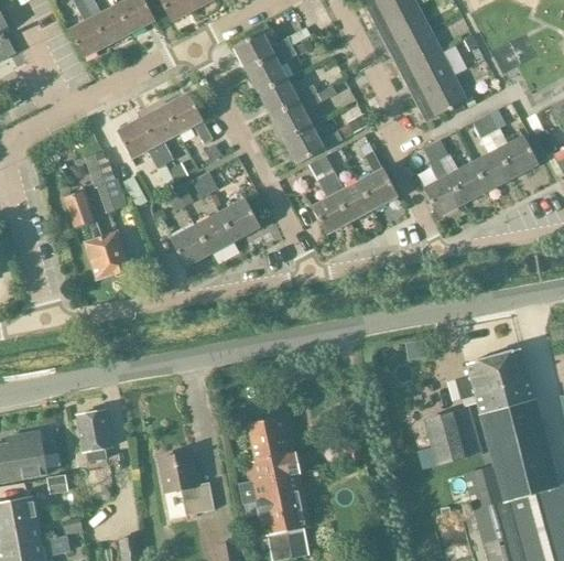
[(80,0),(75,3),(84,21),(68,30),(83,57),(107,44),(84,0),(80,0)]
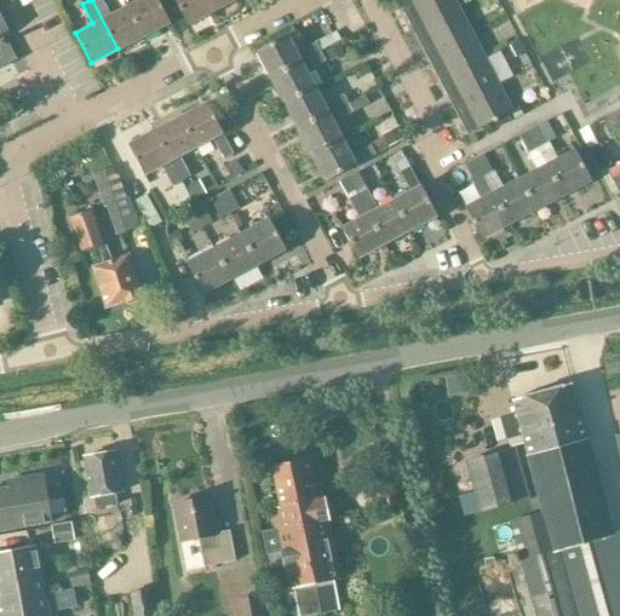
[(112,13),(104,0),(92,0),(118,49),(144,35),(127,5),(112,13)]
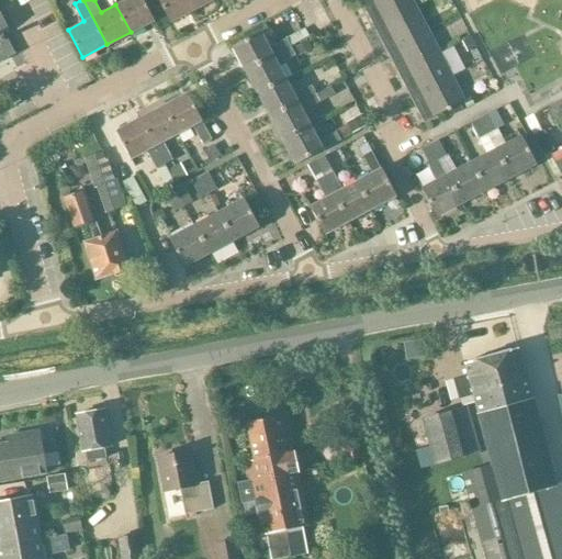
[(123,0),(115,4),(131,32),(154,20),(144,0),(123,0)]
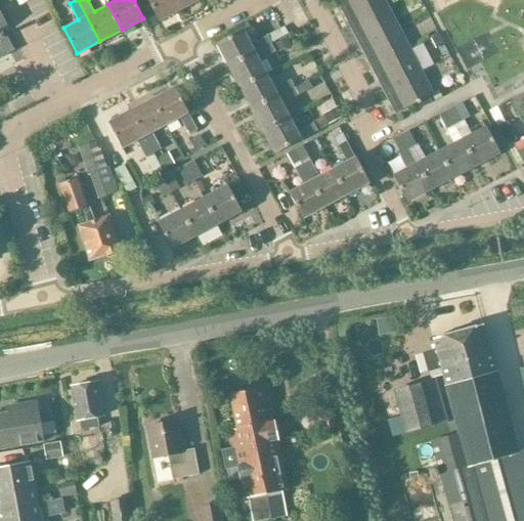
[(148,0),(159,19),(181,8),(177,0),(148,0)]
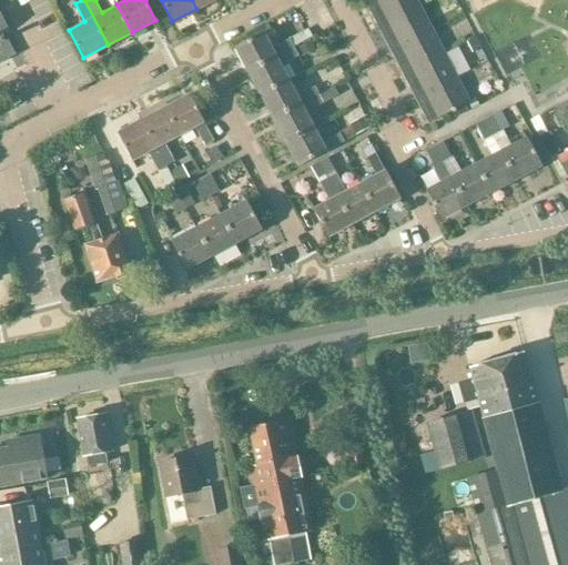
[(192,0),(196,9),(213,0),(192,0)]
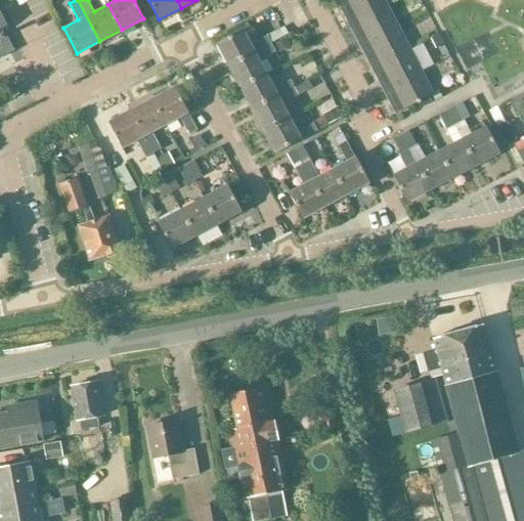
[(388,4),(386,0),(342,0),(339,2),(350,24),(388,4)]
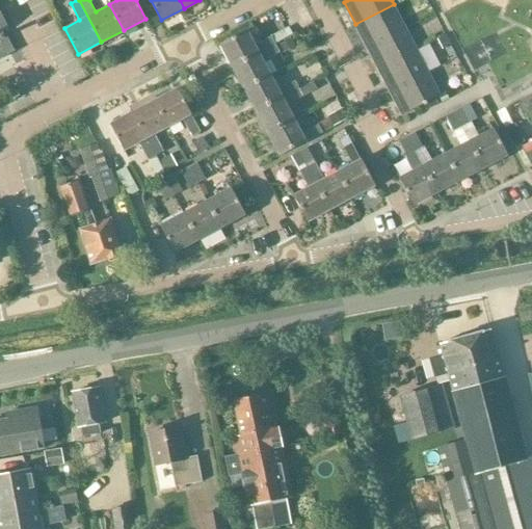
[(405,26),(394,4),(355,24),(367,46),(405,26)]
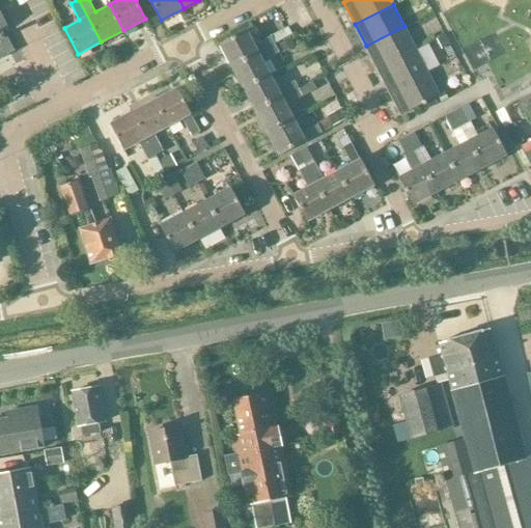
[(0,56),(10,52),(3,37),(5,36),(4,33),(10,30),(0,10),(0,56)]
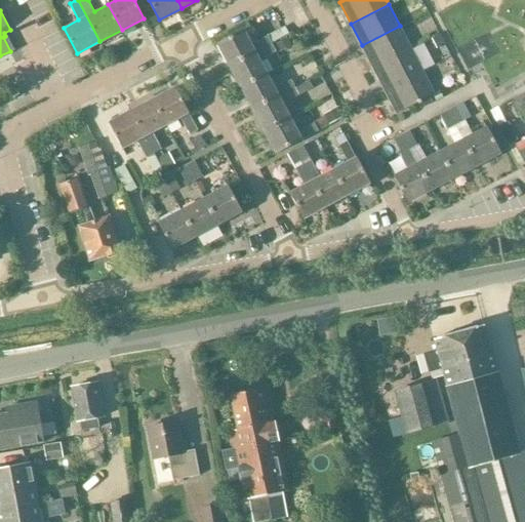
[(411,48),(400,26),(362,45),(373,68),(411,48)]
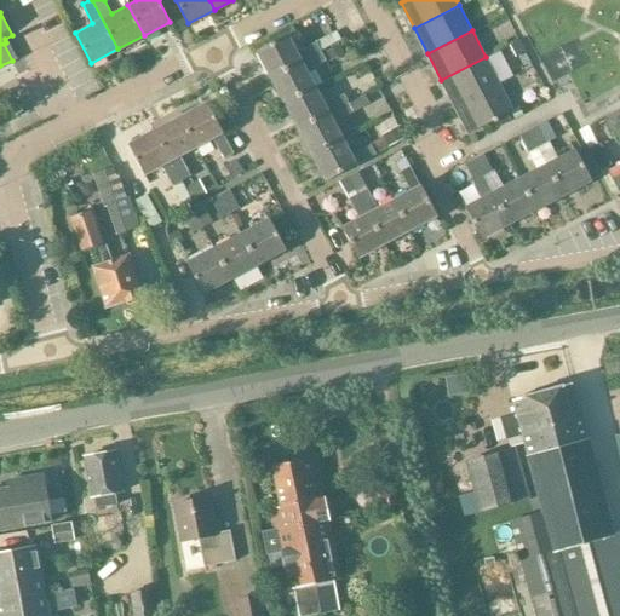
[(257,50),(271,78),(321,51),(316,40),(296,51),(287,34),(257,50)]
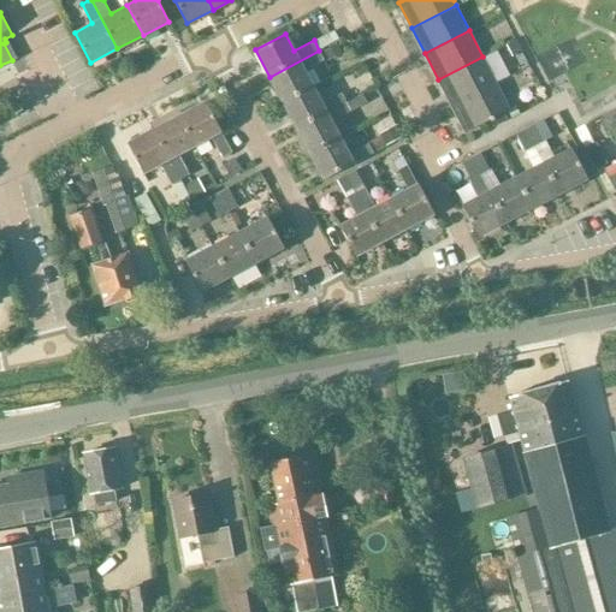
[(515,37),(505,43),(511,55),(522,49),(515,37)]
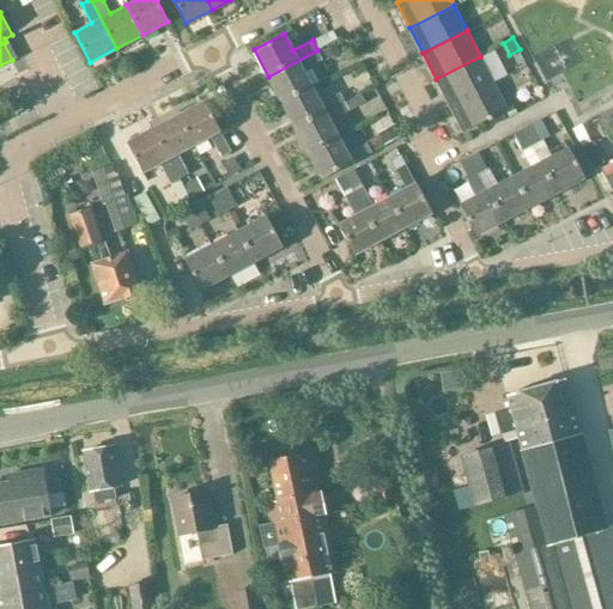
[(335,42),(322,49),(326,56),(340,49),(335,42)]
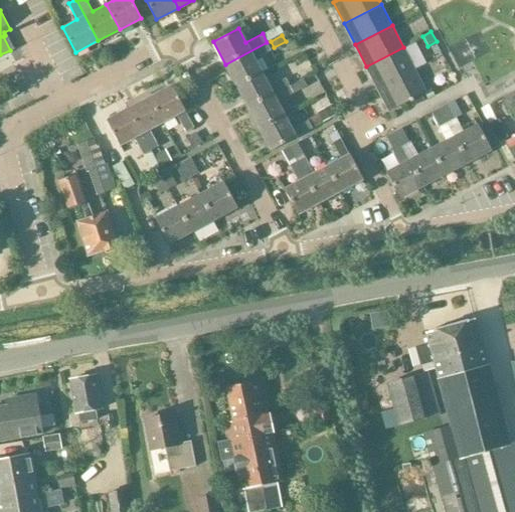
[(267,42),(225,64),(236,84),(262,71),(255,60),(272,51),(267,42)]
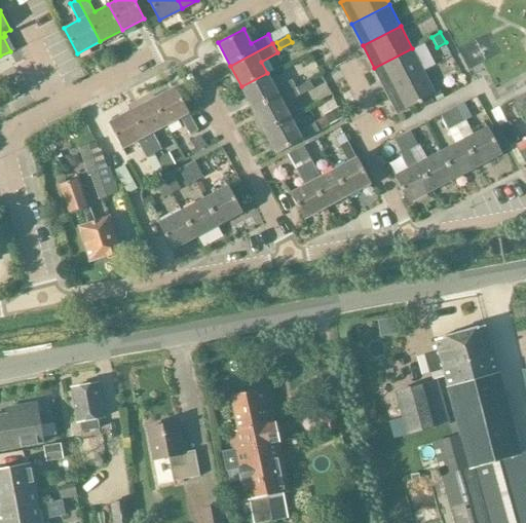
[(423,70),(412,48),(374,68),(385,89),(423,70)]
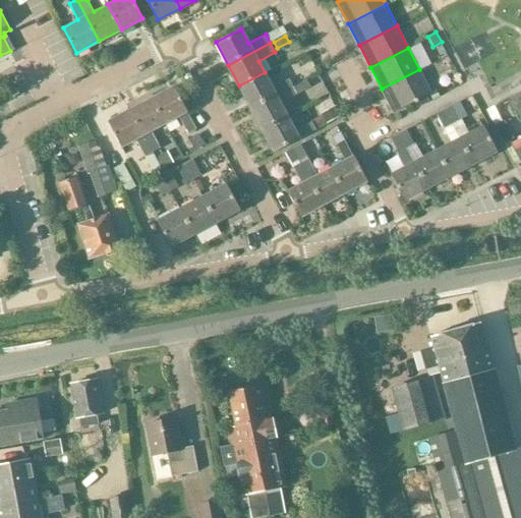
[(430,92),(419,69),(382,89),(394,111),(415,100),(417,106),(428,100),(426,94),(430,92)]
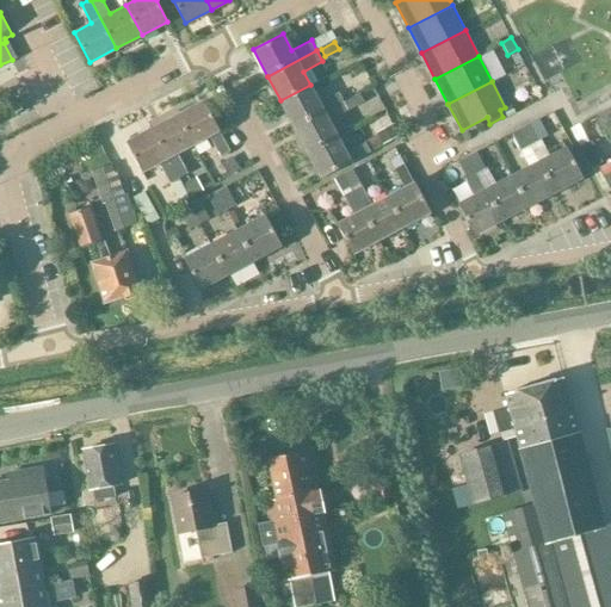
[(352,84),(339,91),(343,99),(357,92),(352,84)]
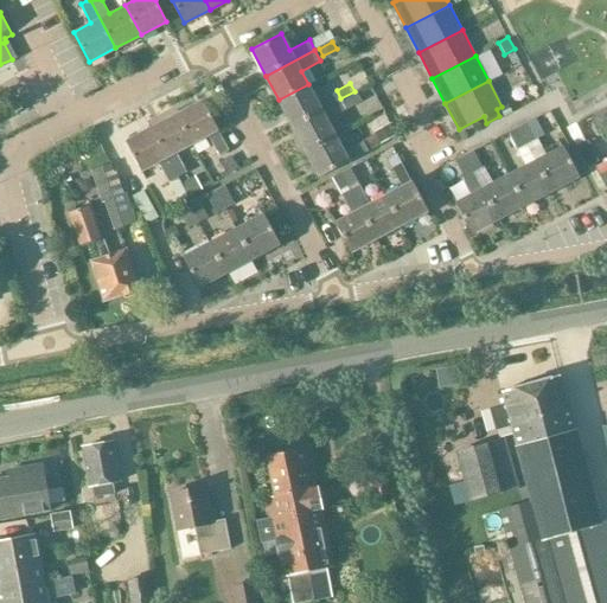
[(342,100),(340,98),(337,90),(317,101),(308,84),(279,100),(292,126),(342,100)]
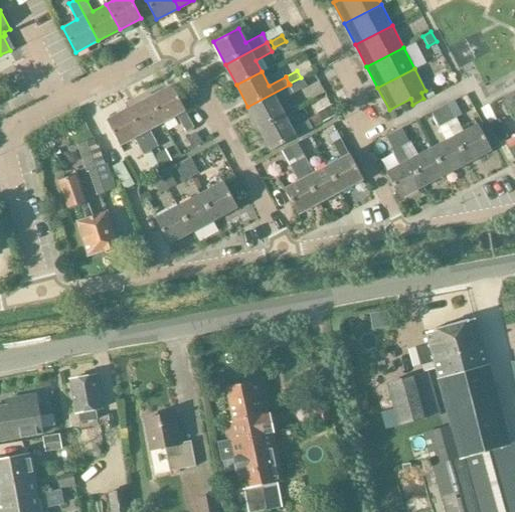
[(301,77),(289,83),(290,84),(293,91),(306,83),(303,76),(301,77)]
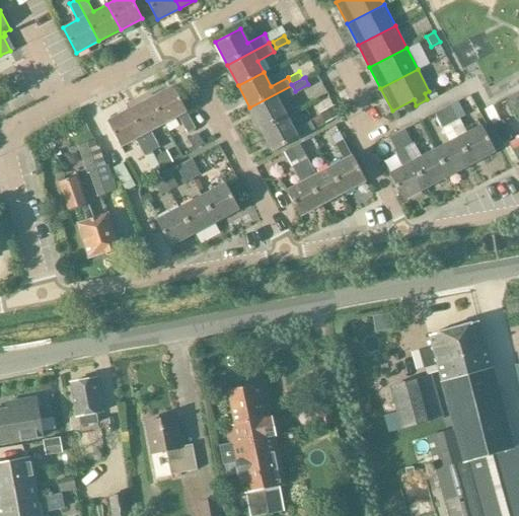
[(172,84),(151,96),(164,122),(178,115),(188,131),(195,127),(172,84)]
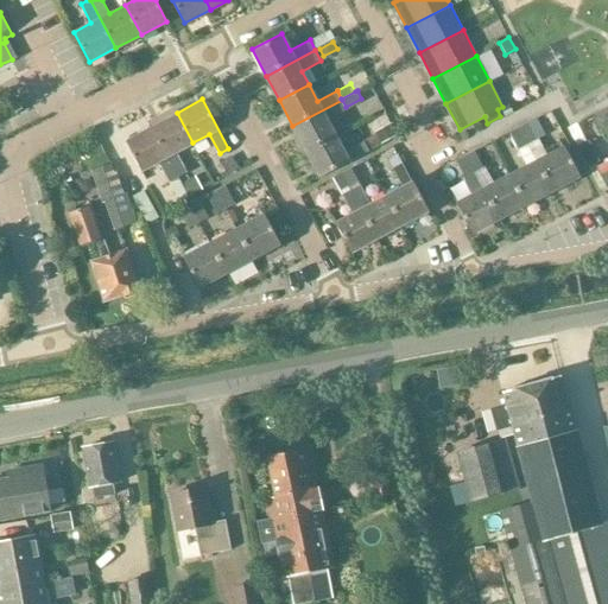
[(305,150),(335,134),(327,118),(346,107),(342,100),(292,126),(305,150)]
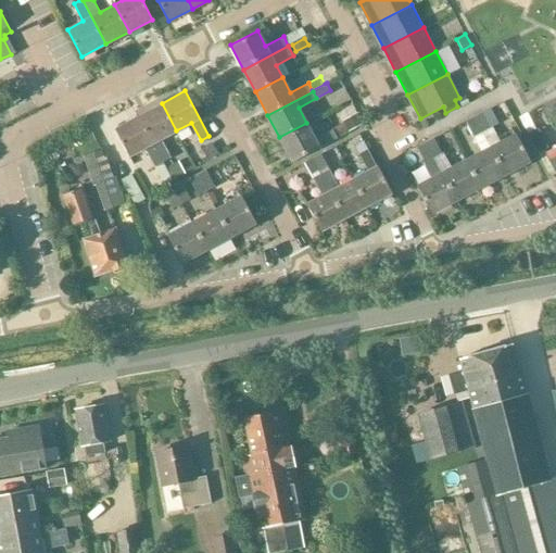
[(161,138),(176,130),(162,103),(139,115),(172,178),(180,174),(161,138)]
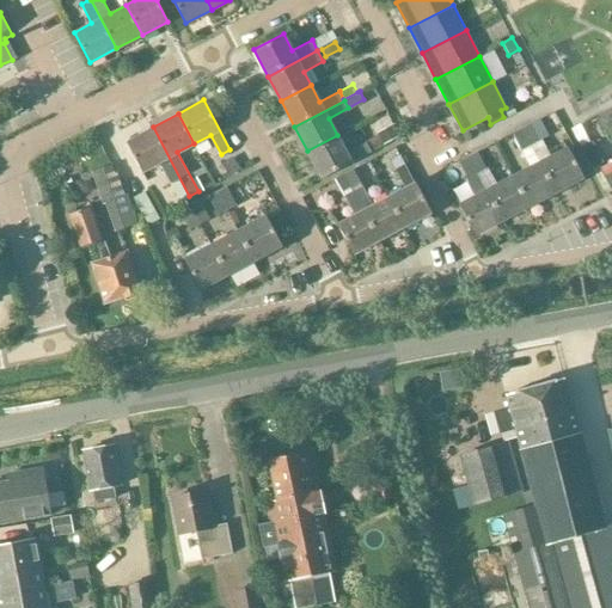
[(611,133),(611,123),(607,114),(599,118),(607,135),(611,133)]
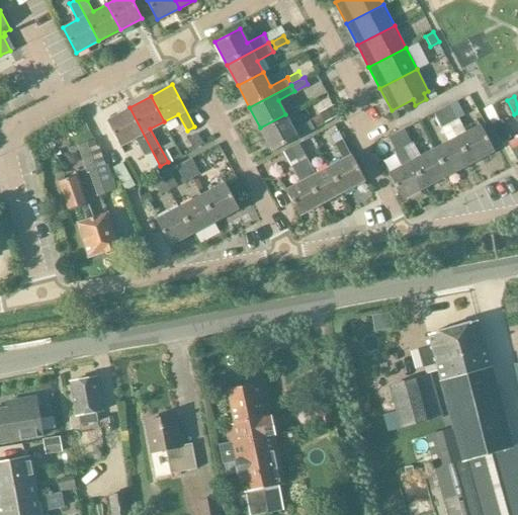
[(333,103),(319,110),(321,114),(324,121),(338,113),(339,113),(336,108),(333,103)]
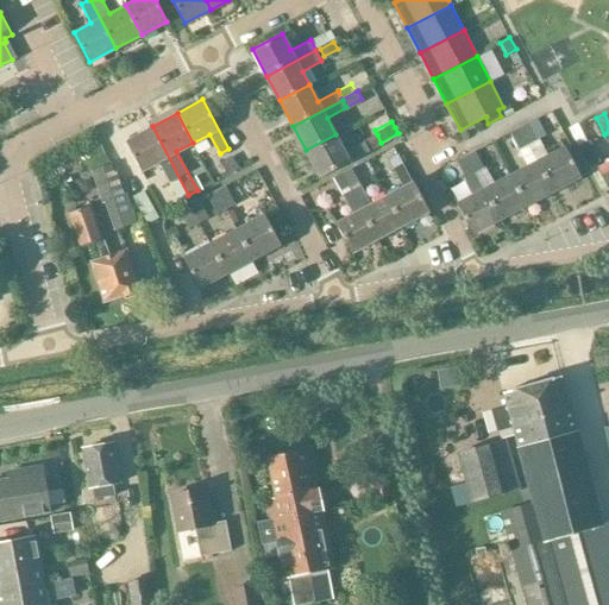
[(520,126),(553,190),(581,176),(564,145),(548,153),(539,137),(537,138),(528,121),(520,126)]
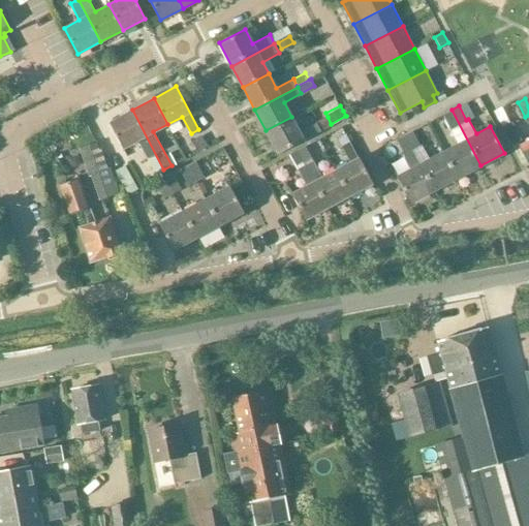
[(163,169),(132,110),(109,122),(123,148),(138,141),(156,174),(163,169)]
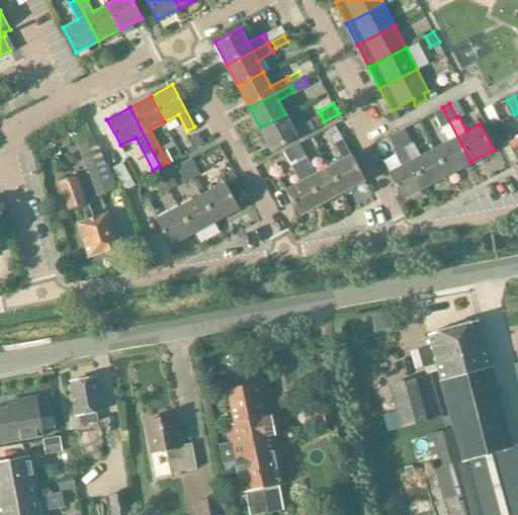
[(448,174),(470,162),(442,107),(434,111),(442,125),(441,126),(448,141),(434,148),(448,174)]
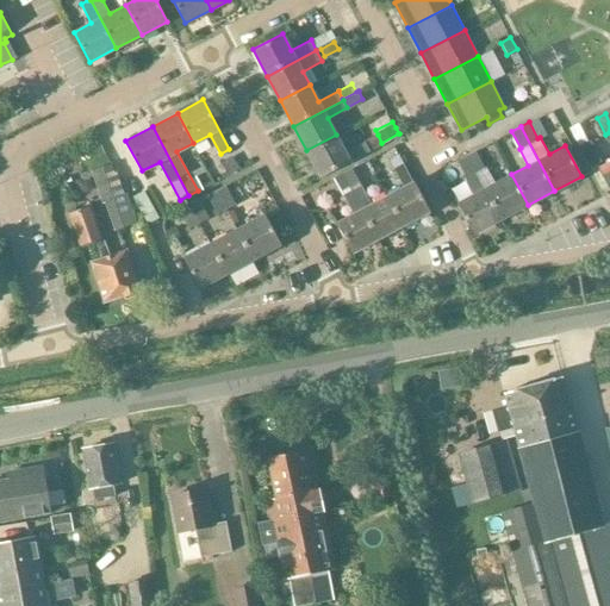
[(336,135),(306,150),(319,176),(369,150),(365,141),(346,151),(336,135)]
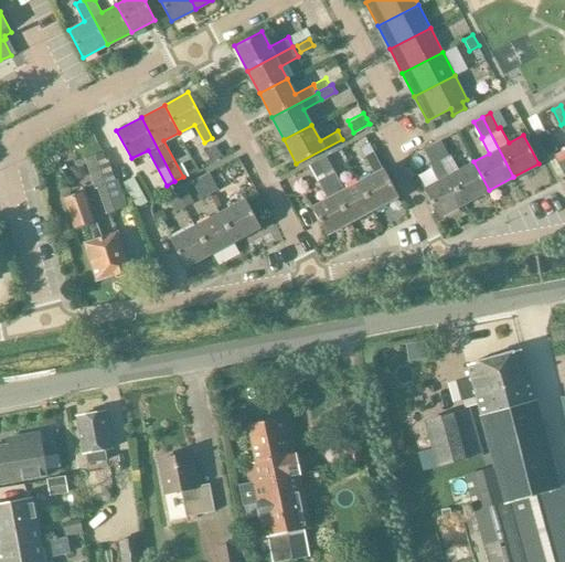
[(536,134),(535,134),(546,154),(557,148),(546,128),(536,134)]
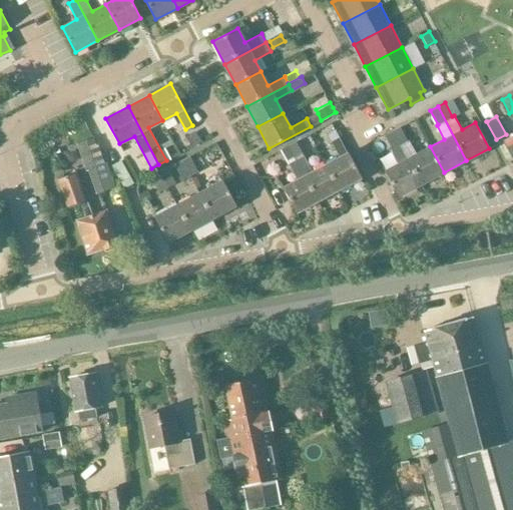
[(444,172),(430,146),(416,153),(409,139),(407,140),(400,126),(393,130),(421,184),(444,172)]
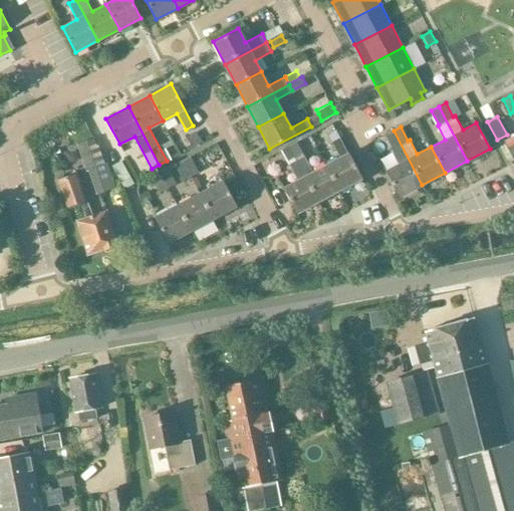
[(400,197),(422,185),(394,131),(387,135),(394,149),(393,150),(400,163),(386,171),(400,197)]
